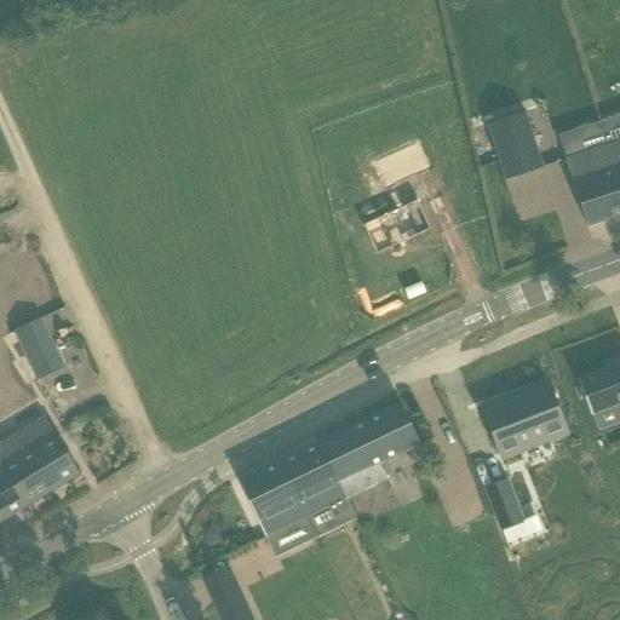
[(544,168),(526,113),(488,126),(506,181),(544,168)]
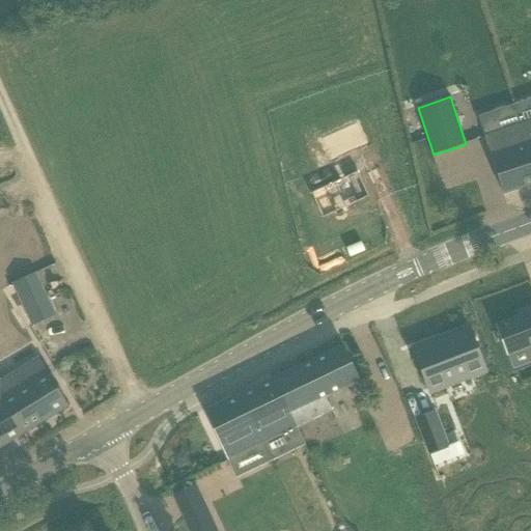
[(360,118),(323,134),(317,122),(302,129),(324,179),(344,170),(339,157),(370,144),(360,118)]
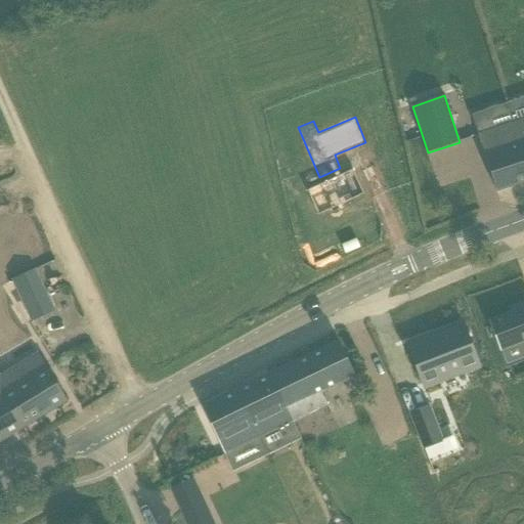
[(523,119),(514,123),(523,154),(523,119)]
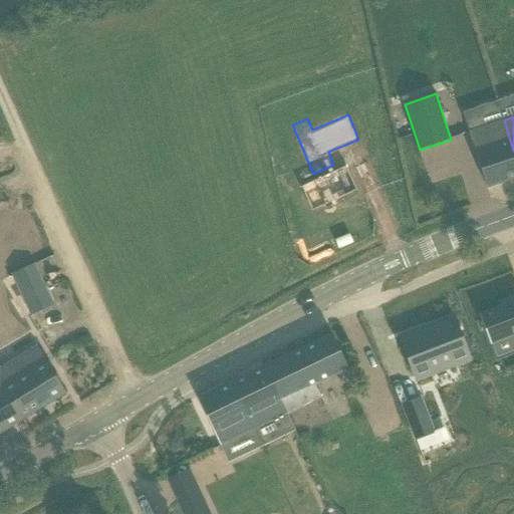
[(513,178),(513,151),(504,120),(469,133),(487,188),(488,188),(488,187),(513,178)]
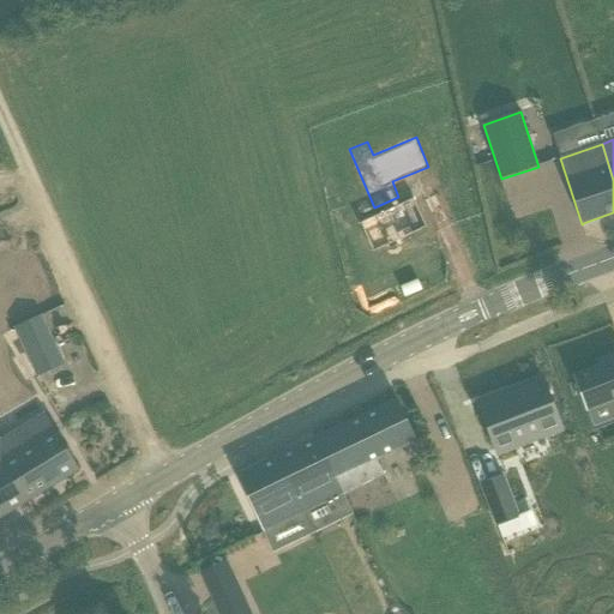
[(373,253),(427,228),(414,199),(360,224),(373,253)]
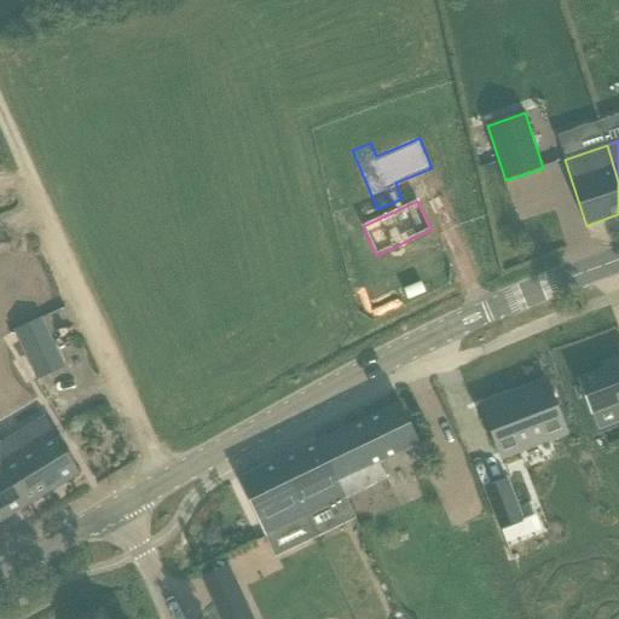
[(347,213),(337,218),(341,229),(352,224),(347,213)]
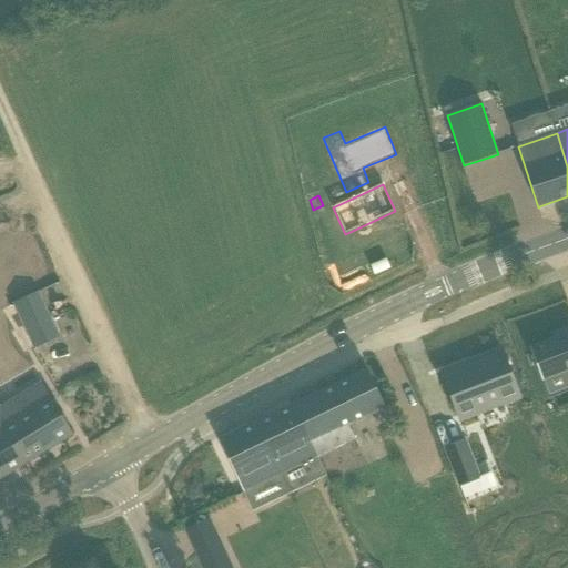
[(12,304),(23,328),(49,316),(38,292),(12,304)]
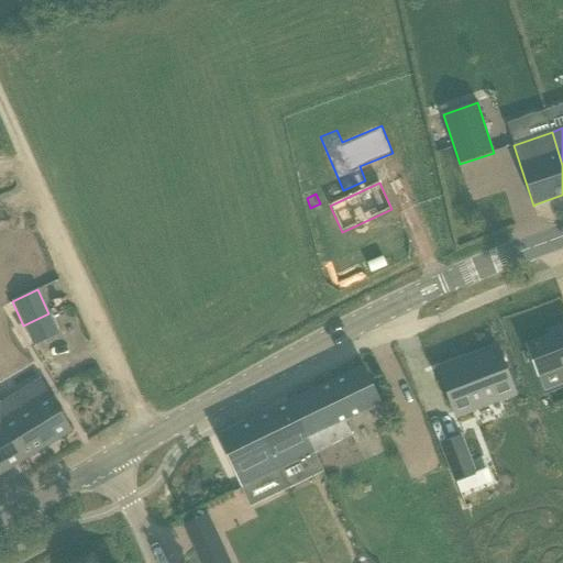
[(562,329),(523,344),(536,376),(562,366),(562,329)]
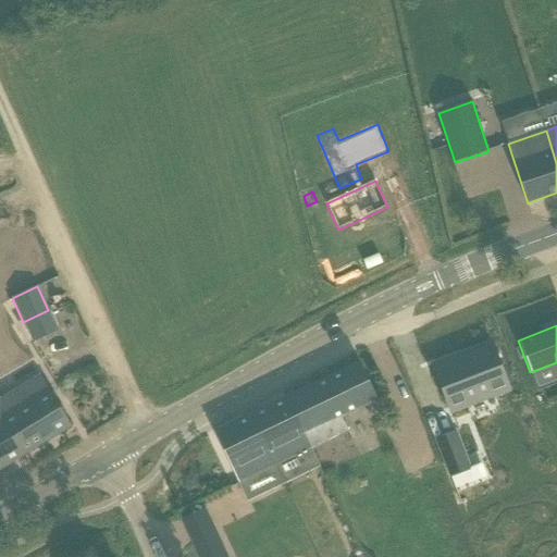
[(434,368),(449,407),(467,400),(467,398),(479,394),(491,390),(491,392),(509,385),(494,345),(434,368)]
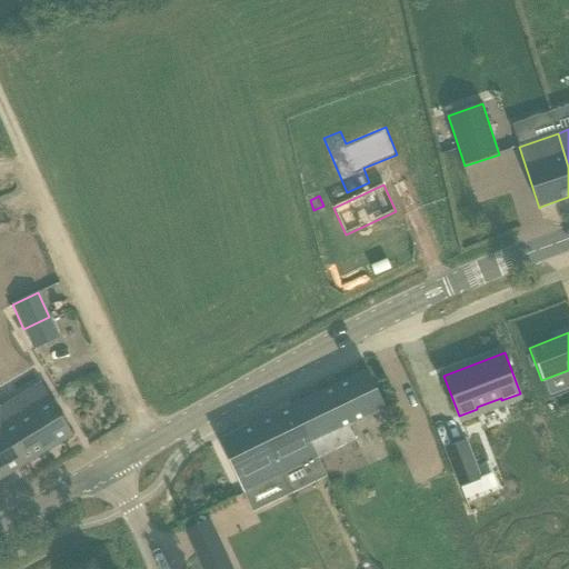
[(349,426),(386,408),(377,390),(368,370),(321,392),(292,407),(318,460),(357,441),(349,426)]
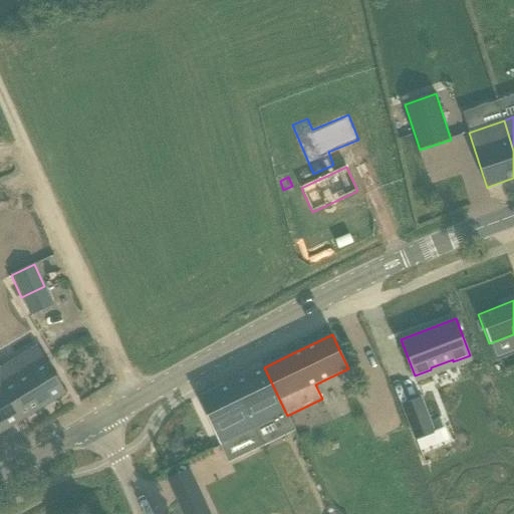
[(2,375),(0,371),(0,433),(65,393),(45,360),(35,344),(20,353),(30,369),(11,381),(6,373),(2,375)]
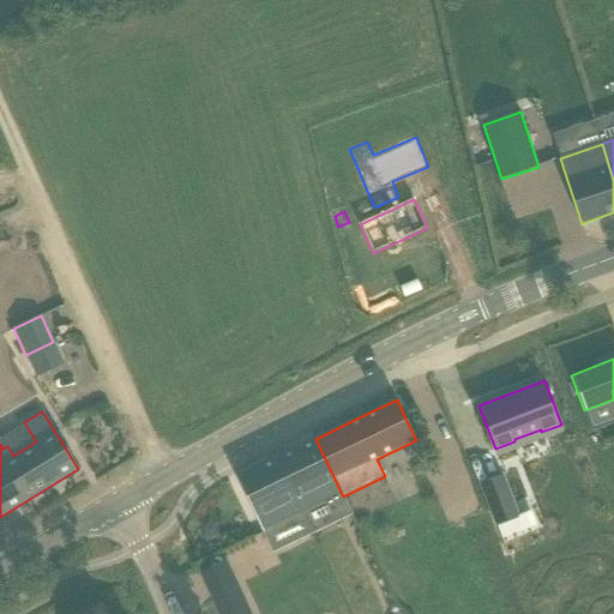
[(304,515),(343,497),(315,439),(276,457),(304,515)]
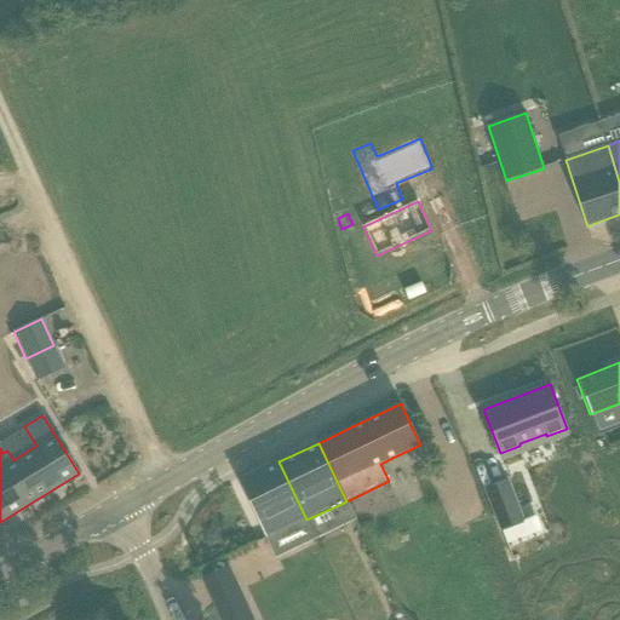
[(306,520),(279,461),(239,481),(267,539),(288,528),(306,520)]
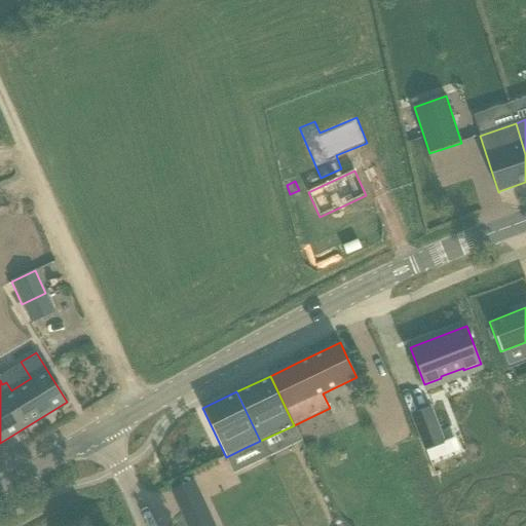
[(430,407),(414,413),(431,460),(449,454),(430,407)]
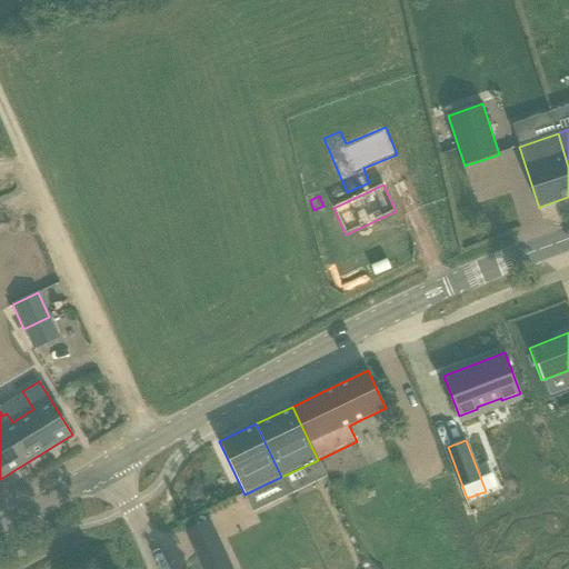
[(230,568),(226,558),(206,567),(206,568),(230,568)]
